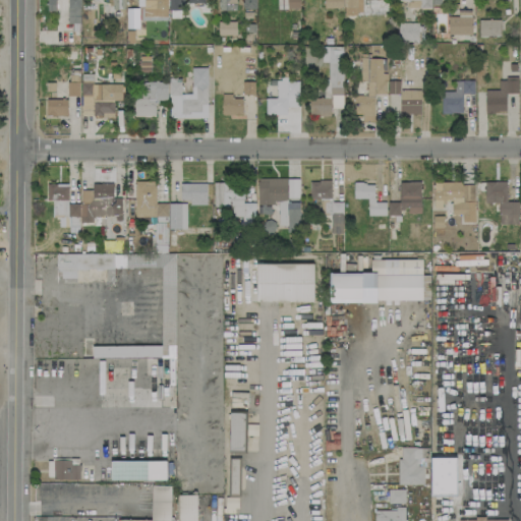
[(56,0),(46,0),(47,11),(56,11),(56,0)]
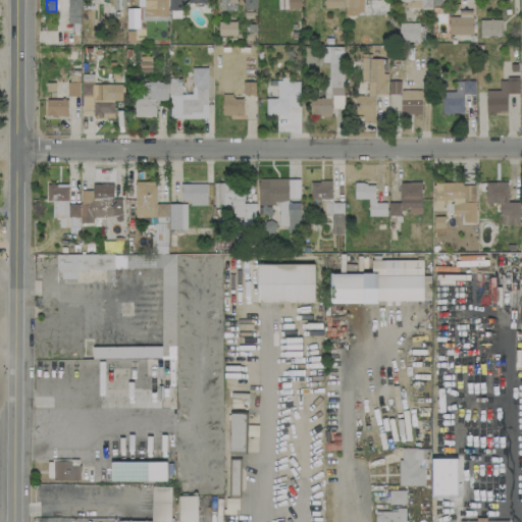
[(67,0),(67,23),(80,23),(80,0),(67,0)]
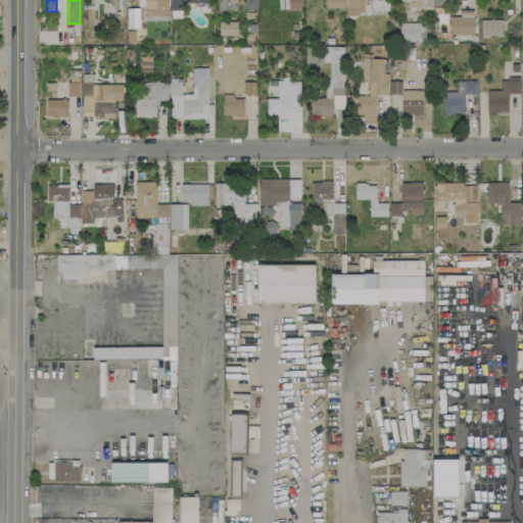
[(168,16),(167,0),(143,0),(144,16),(168,16)]
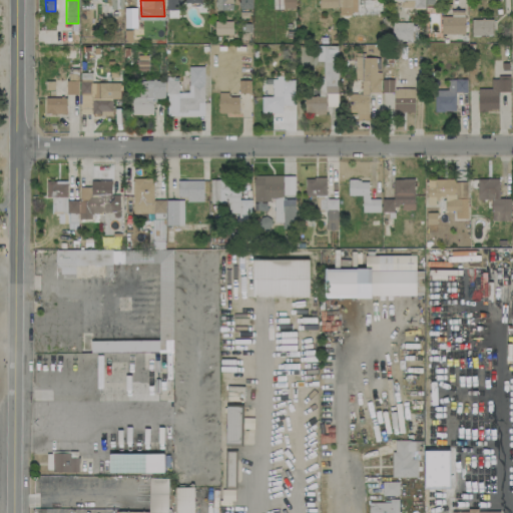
[(179,0),(164,0),(165,9),(179,9),(179,0)]
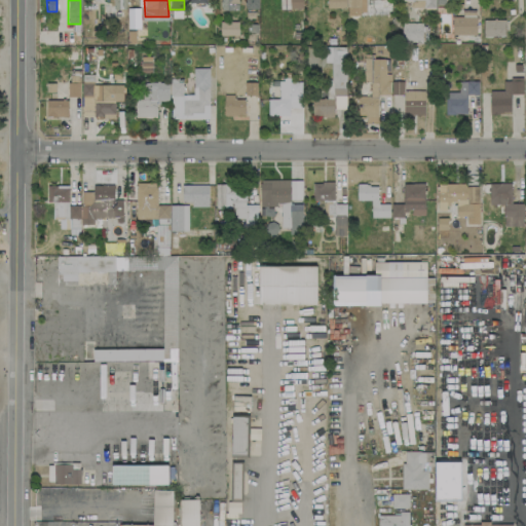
[(221,0),(222,10),(236,10),(236,0),(221,0)]
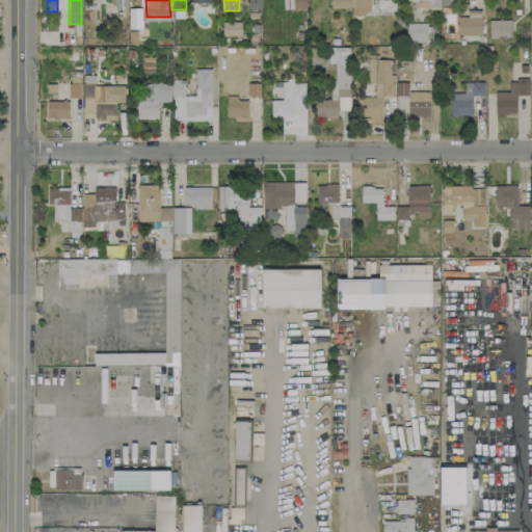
[(283,0),(283,8),(306,8),(304,0),(283,0)]
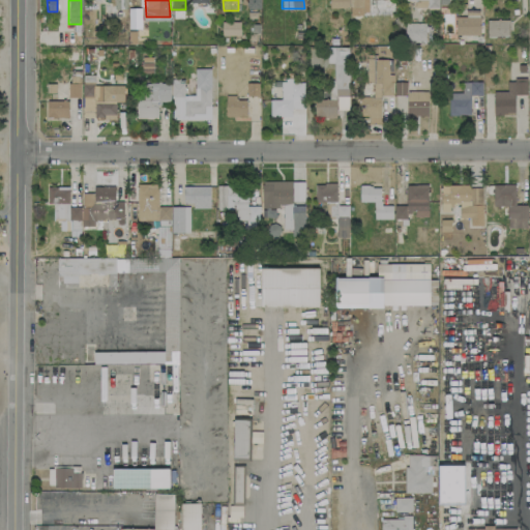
[(328,0),(329,8),(349,8),(348,0),(328,0)]
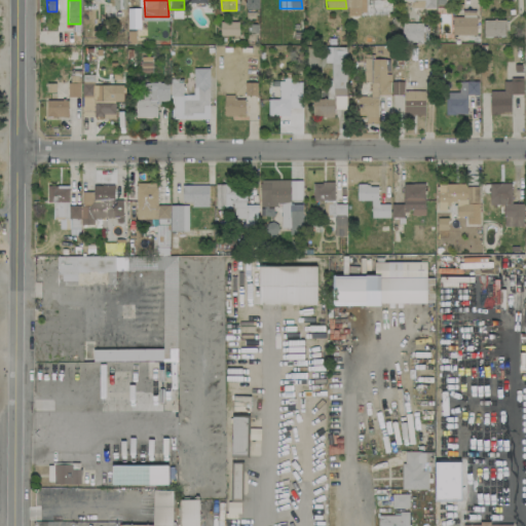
[(346,0),(347,14),(367,13),(366,0),(346,0)]
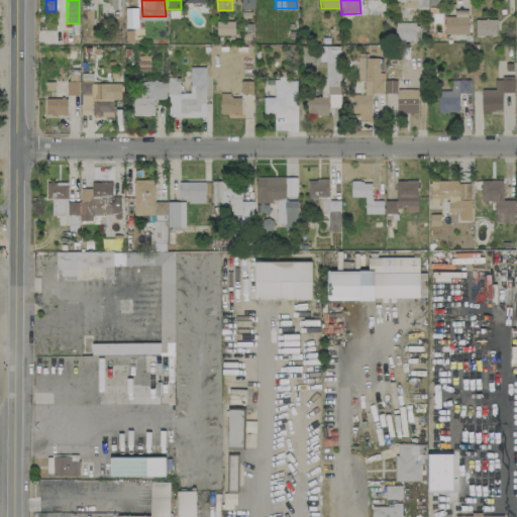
[(405,7),(427,8),(427,0),(394,0),(395,0),(405,1),(405,7)]
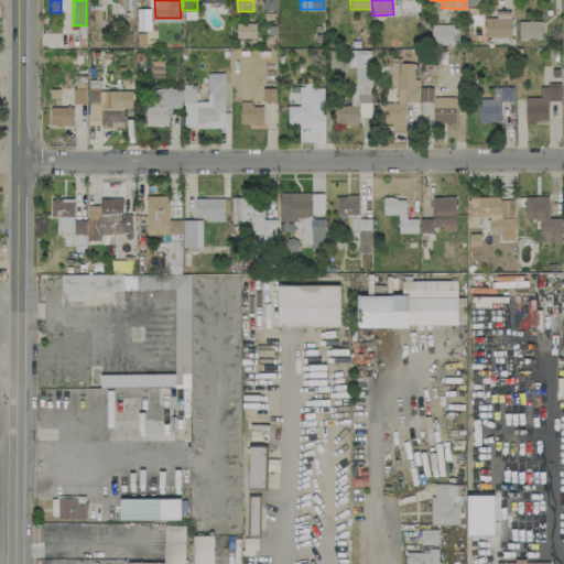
[(485,38),(511,36),(510,18),(484,18),(485,38)]
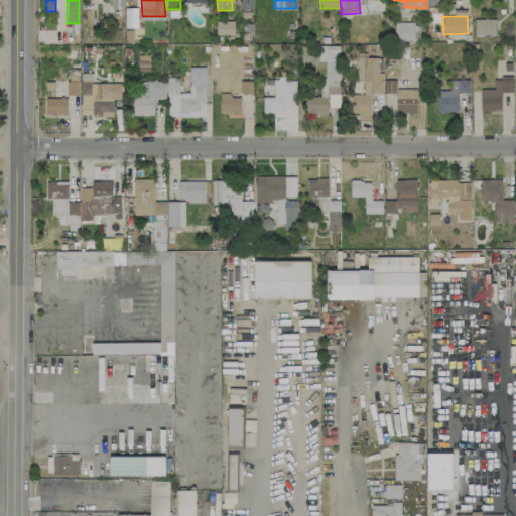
[(495,19),(474,19),(473,35),(495,36),(495,19)]
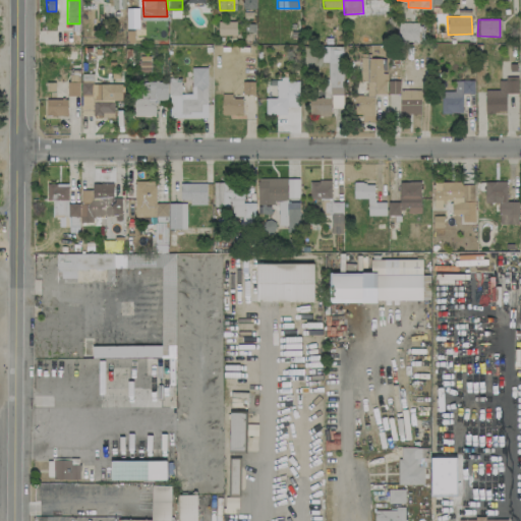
[(419,42),(418,22),(398,22),(398,42),(419,42)]
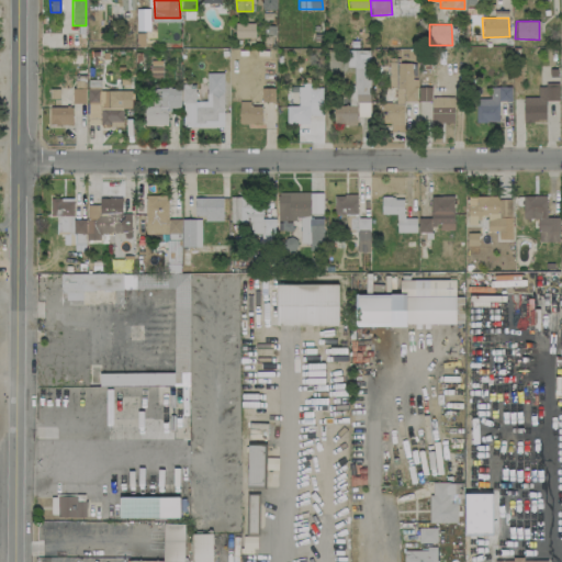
[(334,105),(333,124),(357,124),(357,116),(369,116),(370,51),(346,49),(346,67),(352,67),(351,105),(334,105)]
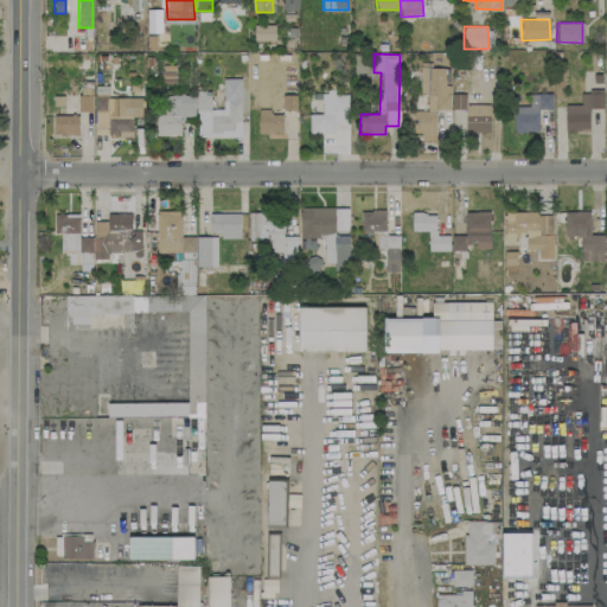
[(436,109),(465,109),(465,95),(447,95),(446,68),(420,68),(420,95),(427,95),(427,110),(413,110),(413,133),(422,133),(422,141),(436,141),(436,109)]
